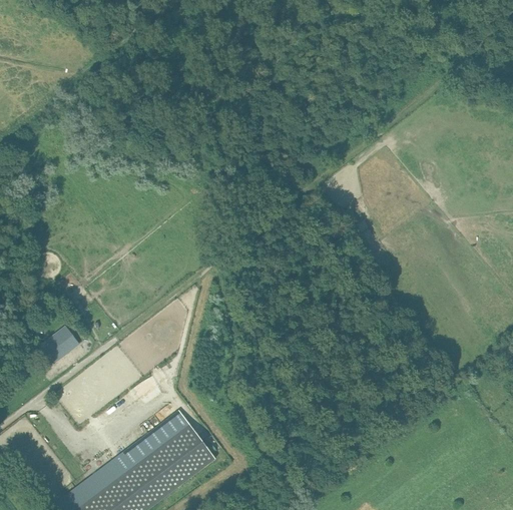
[(65,304),(71,298),(64,289),(57,295),(65,304)]
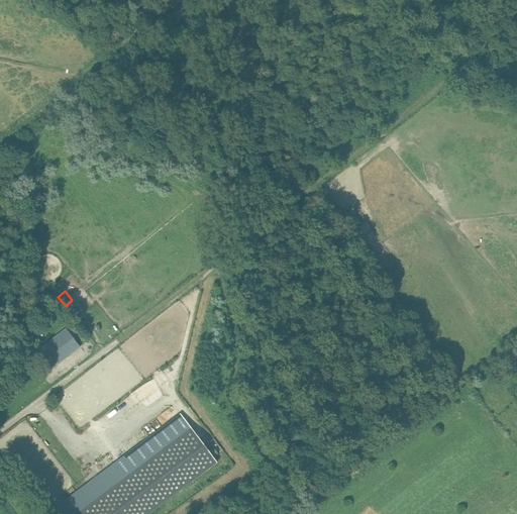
[(27,332),(42,333),(42,318),(28,317),(27,332)]
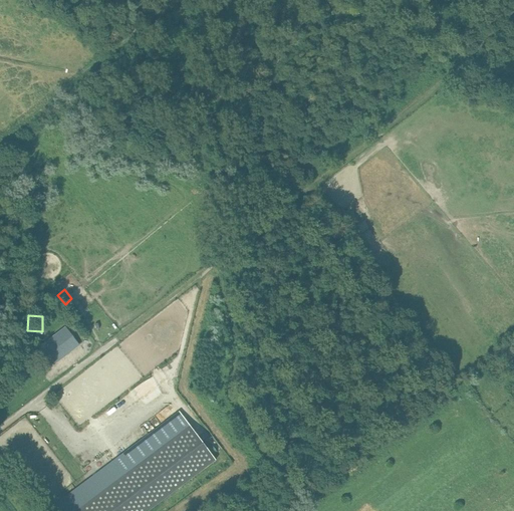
[(53,360),(78,341),(65,324),(40,343),(53,360)]
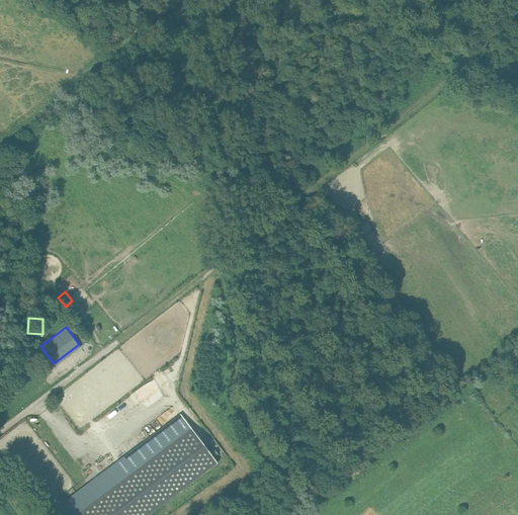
[(55,514),(144,514),(217,460),(180,411),(51,509),(55,514)]
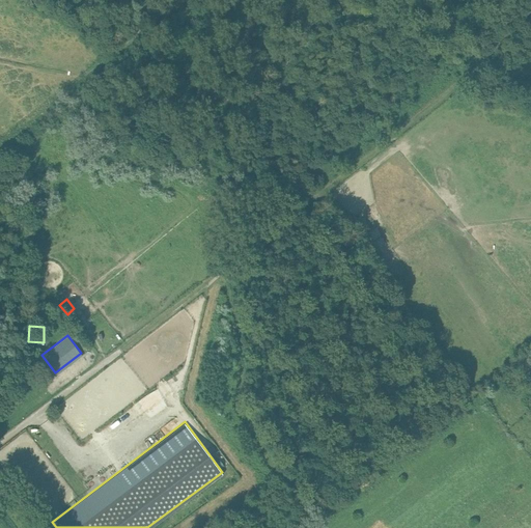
[(135,457),(141,453),(136,444),(130,448),(135,457)]
